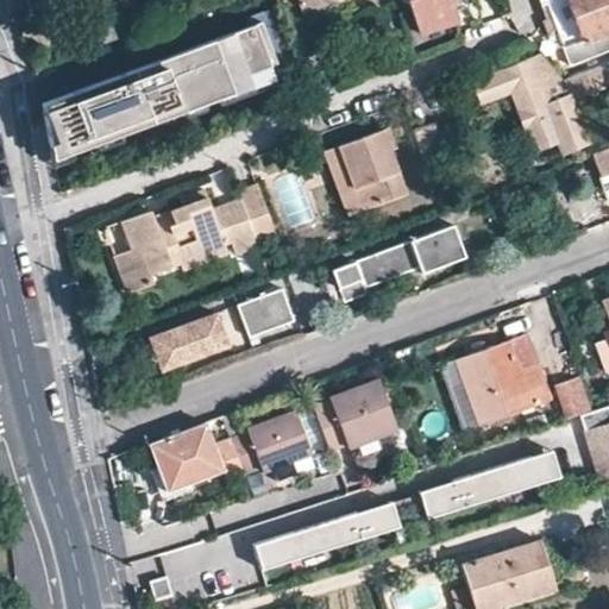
[(350,0),(303,0),(309,14),(350,0)]
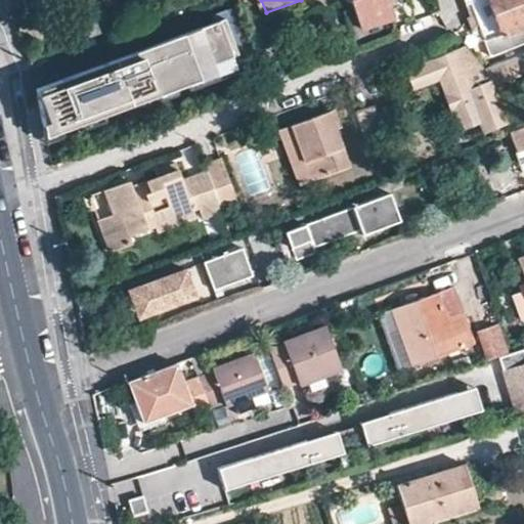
[(352,0),(364,31),(397,18),(389,0),(352,0)]
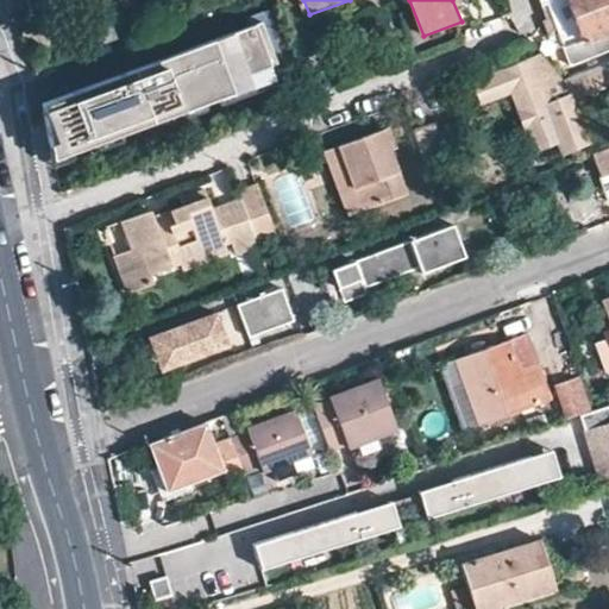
[(608,0),(550,0),(575,67),(608,55),(608,0)]
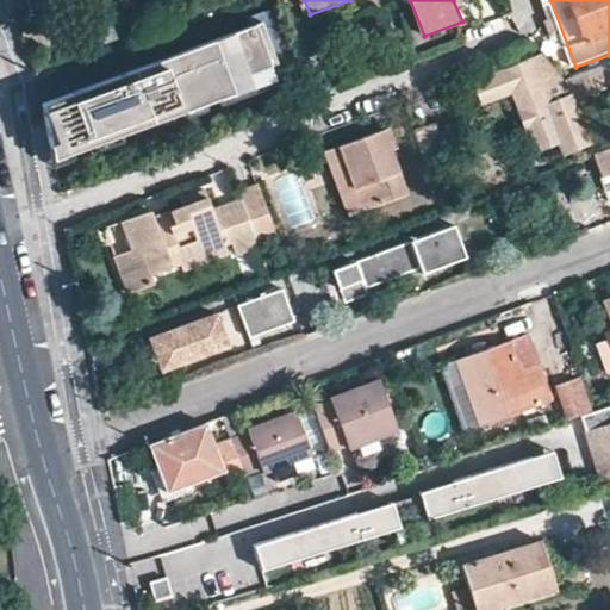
[(82,26),(89,47),(113,37),(107,17),(82,26)]
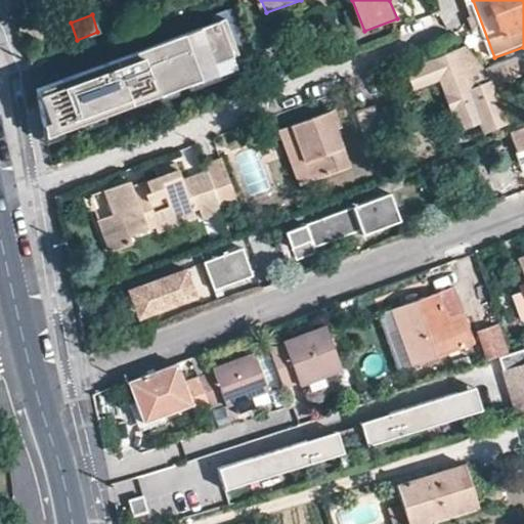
[(37,89),(39,96),(231,27),(229,19),(37,89)]
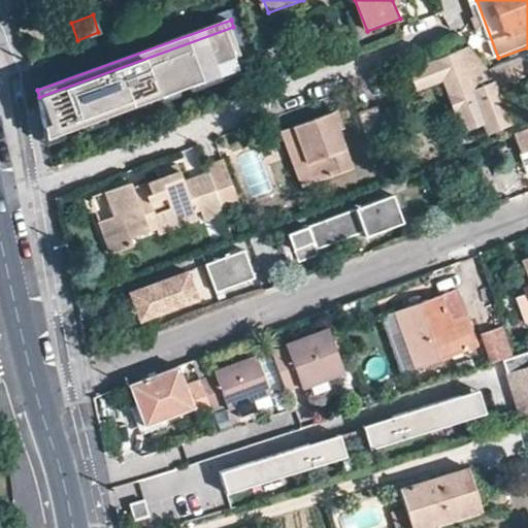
[(248,66),(233,27),(39,97),(43,118),(46,138),(248,66)]
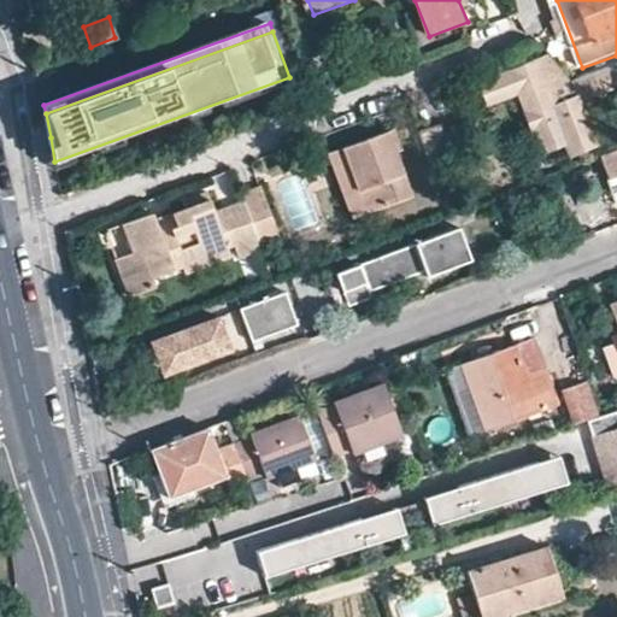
[(575,81),(577,81),(551,56),(476,83),(486,109),(517,97),(539,153),(546,151),(570,142),(576,156),(598,148),(582,103),(580,94),(575,81)]
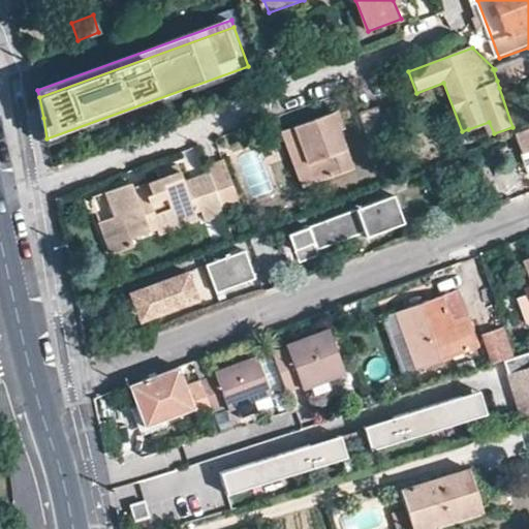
[(528,76),(528,56),(495,69),(493,69),(497,81),(499,88),(528,76)]
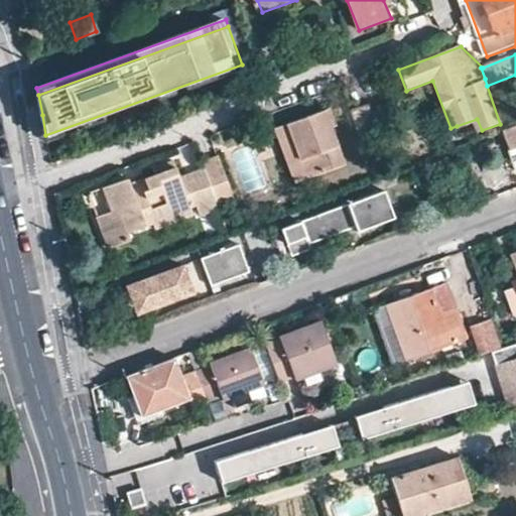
[(351,113),(362,144),(372,140),(380,137),(369,106),(351,113)]
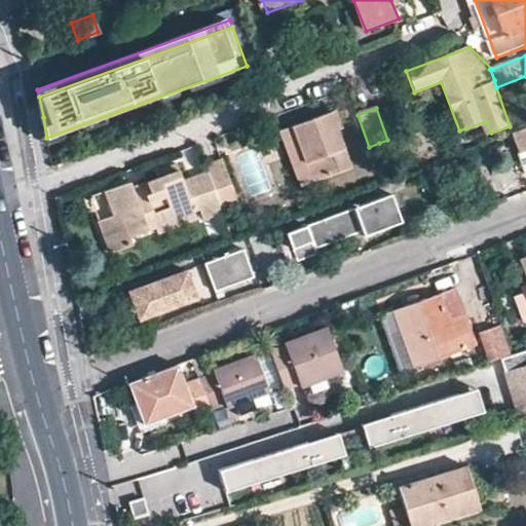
[(278,135),(298,187),(348,168),(336,135),(342,133),(335,115),(278,135)]
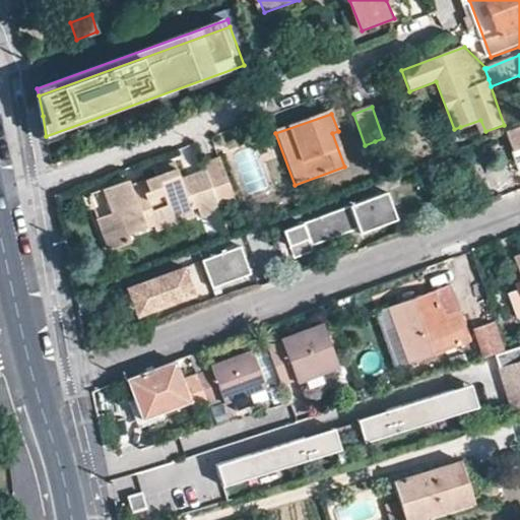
[(220,163),(204,167),(206,173),(219,212),(236,207),(220,163)]
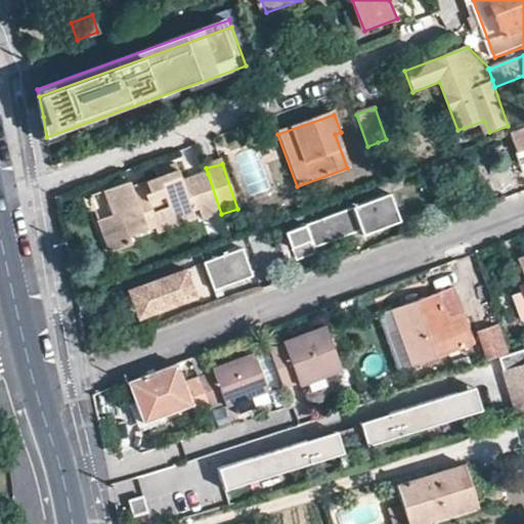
[(202,221),(221,214),(208,174),(180,183),(175,167),(154,173),(155,180),(144,184),(148,195),(134,201),(129,189),(128,183),(100,192),(110,216),(96,221),(107,254),(130,246),(127,238),(146,231),(143,223),(169,214),(171,220),(190,213),(198,211),(202,221)]
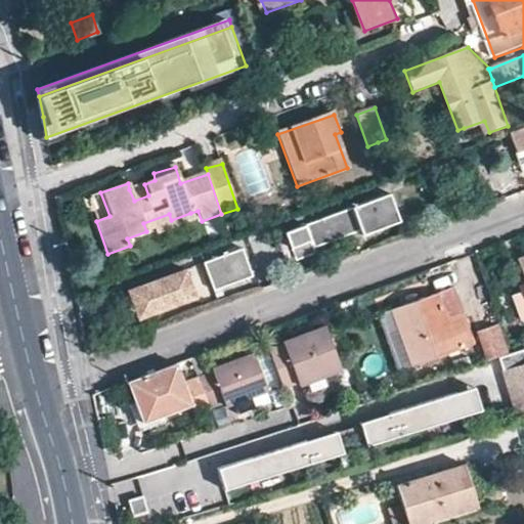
[(144,184),(129,189),(134,201),(148,195),(144,184)]
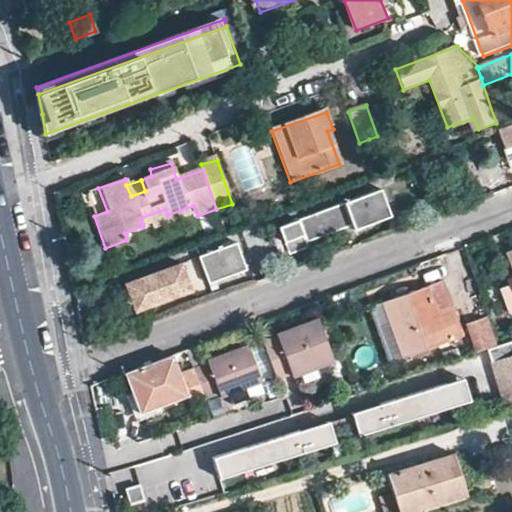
[(373,192),(383,220),(393,216),(383,189),(373,192)]
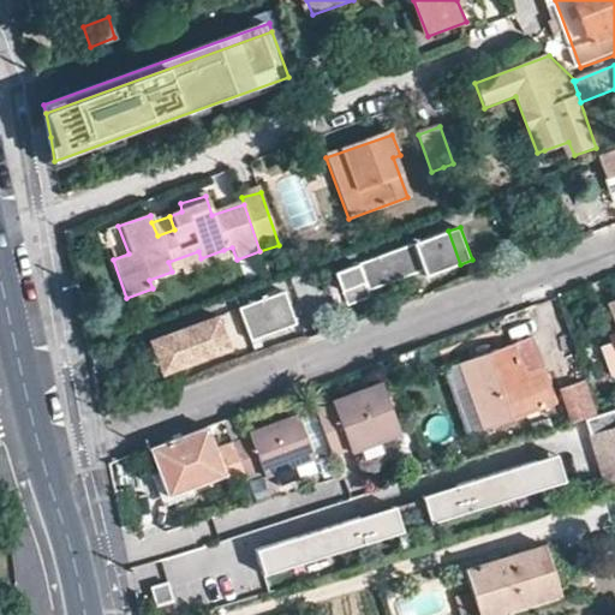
[(460,264),(448,231),(338,272),(350,305),(376,294),(374,288),(429,268),(431,274),(460,264)]
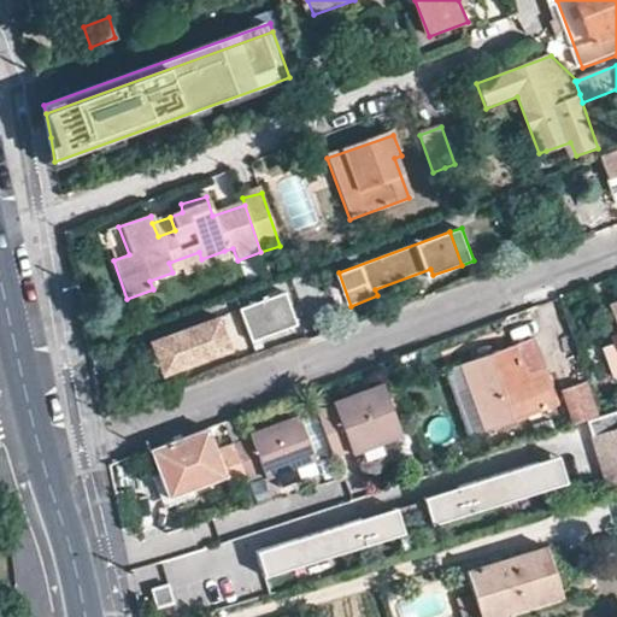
[(227,259),(224,251),(201,259),(199,252),(169,263),(172,272),(180,270),(181,275),(227,259)]
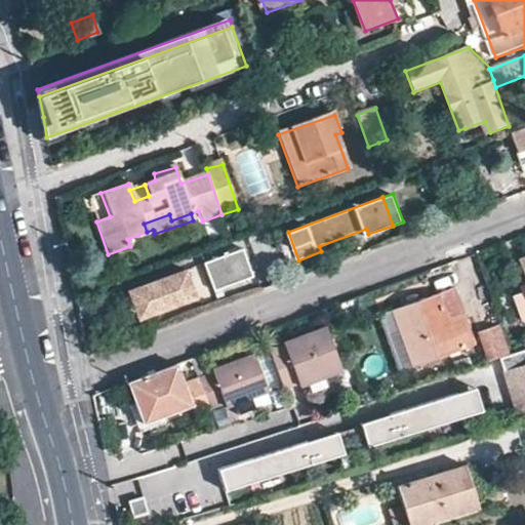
[(245,248),(206,261),(216,290),(255,276),(245,248)]
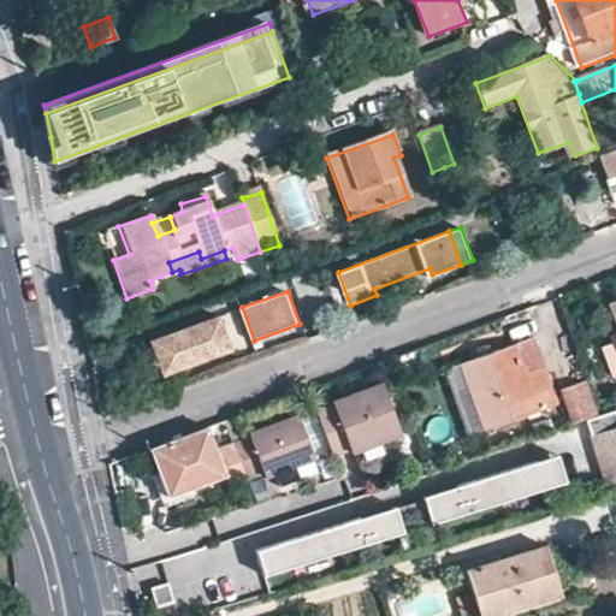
[(220,315),(153,339),(163,368),(194,357),(196,362),(234,349),(220,315)]
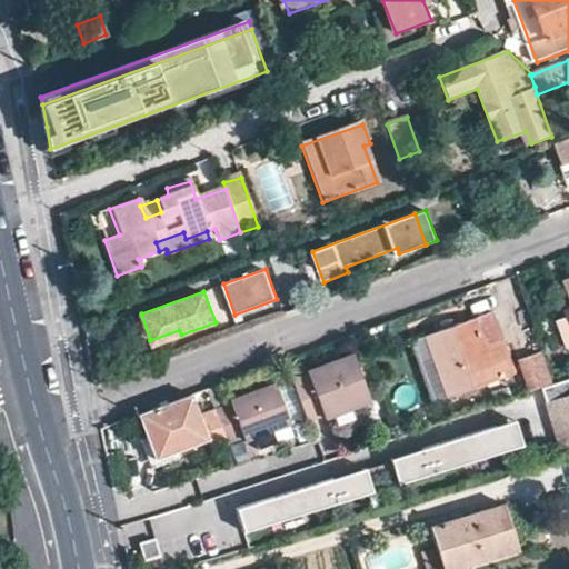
[(475,350),(490,343),(480,315),(463,321),(475,350)]
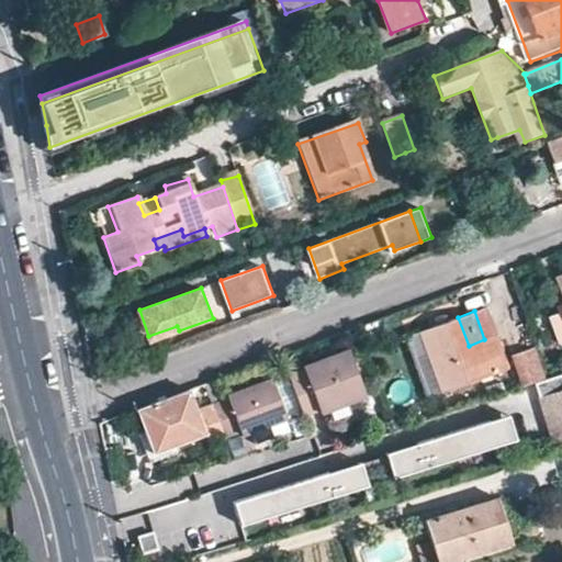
[(412,334),(434,395),(496,373),(484,339),(469,346),(458,317),(412,334)]
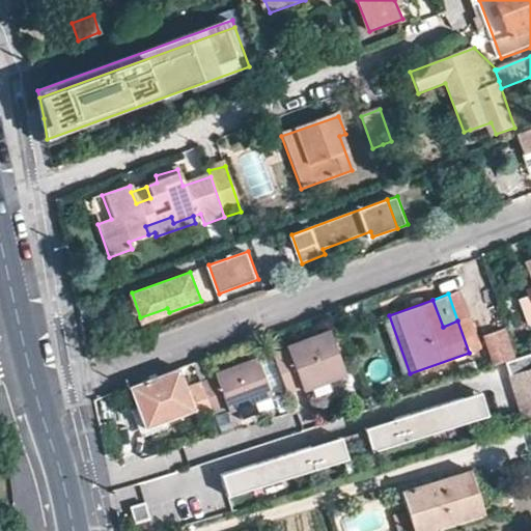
[(530,337),(530,300),(526,303),(528,309),(520,312),(530,338),(530,337)]
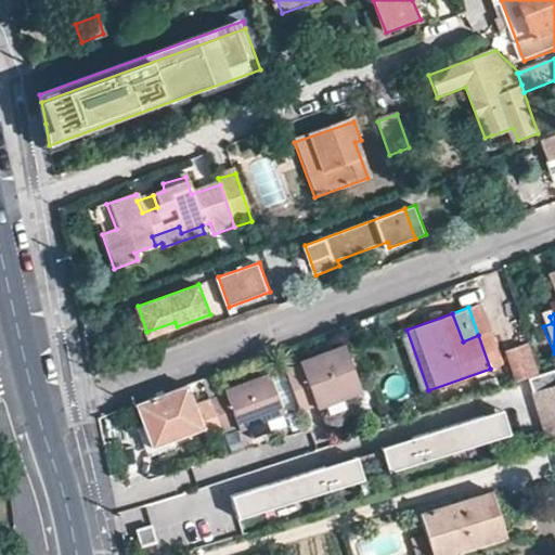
[(175,322),(146,332),(149,336),(177,326),(175,322)]
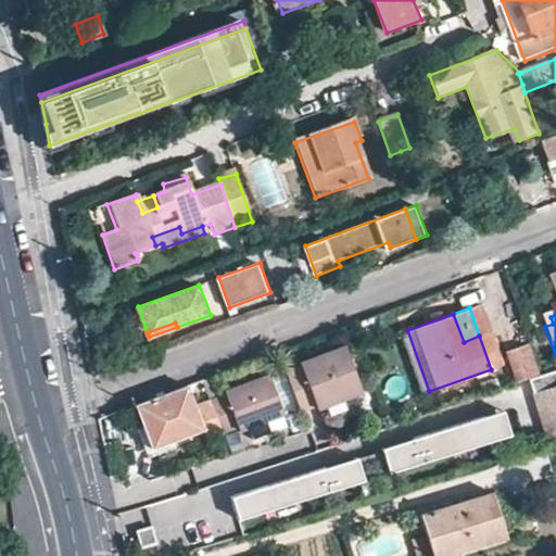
[(395,335),(417,395),(429,391),(407,330),(395,335)]
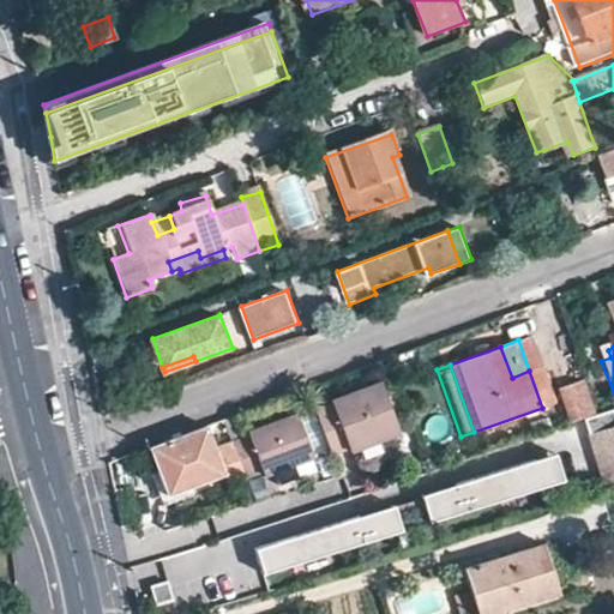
[(399,435),(380,383),(332,401),(333,405),(317,411),(332,455),(359,445),(365,462),(385,453),(381,443),(399,435)]
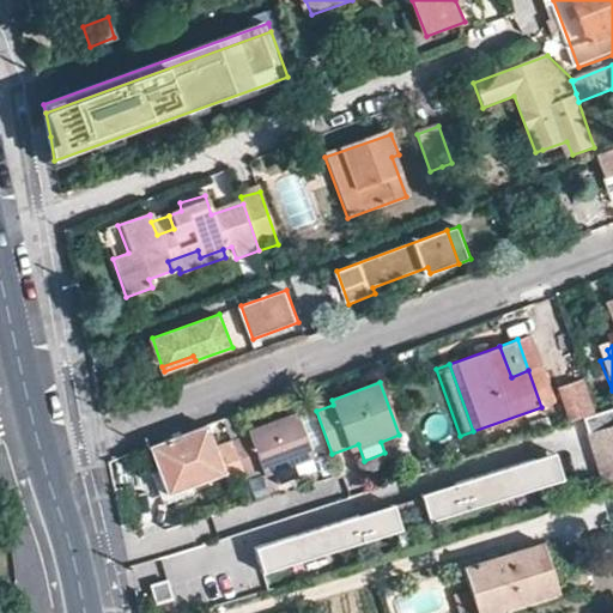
[(552,399),(563,434),(584,426),(587,425),(575,392),(552,399)]
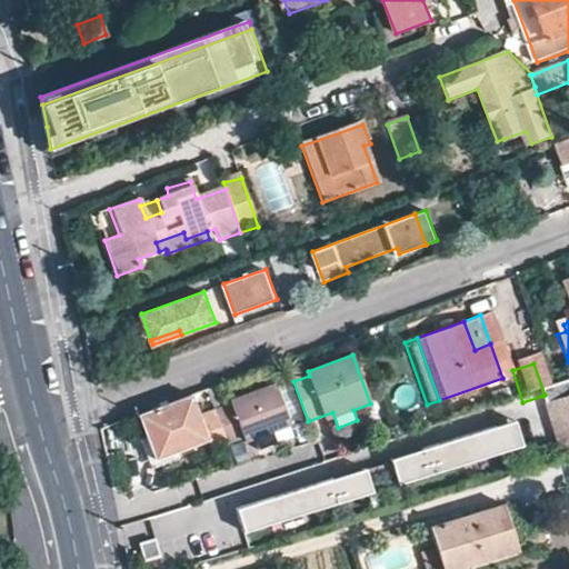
[(291,425),(276,383),(230,400),(231,405),(216,411),(227,443),(251,435),(257,449),(276,442),(272,431),(291,425)]
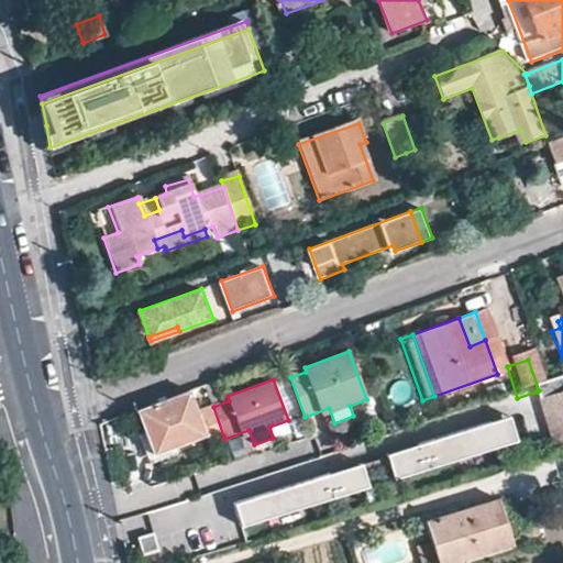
[(562,383),(539,390),(537,392),(555,453),(562,450),(562,383)]
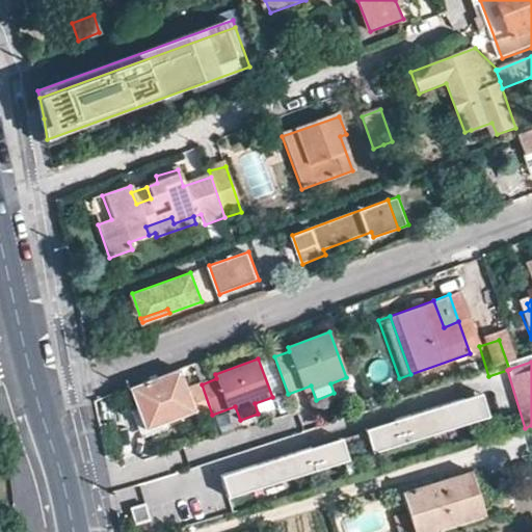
[(180,369),(131,387),(148,430),(195,411),(180,369)]
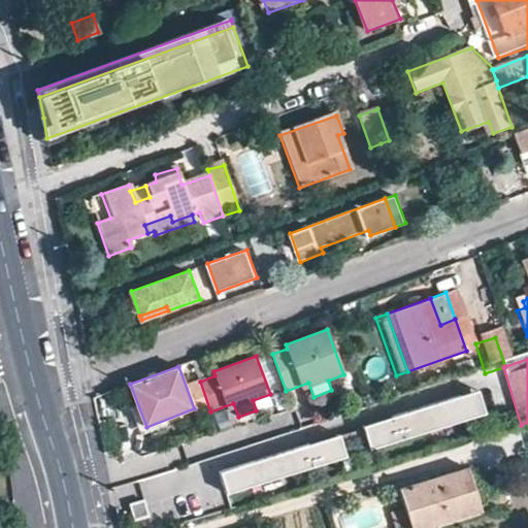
[(463,399),(468,423),(486,418),(480,395),(463,399)]
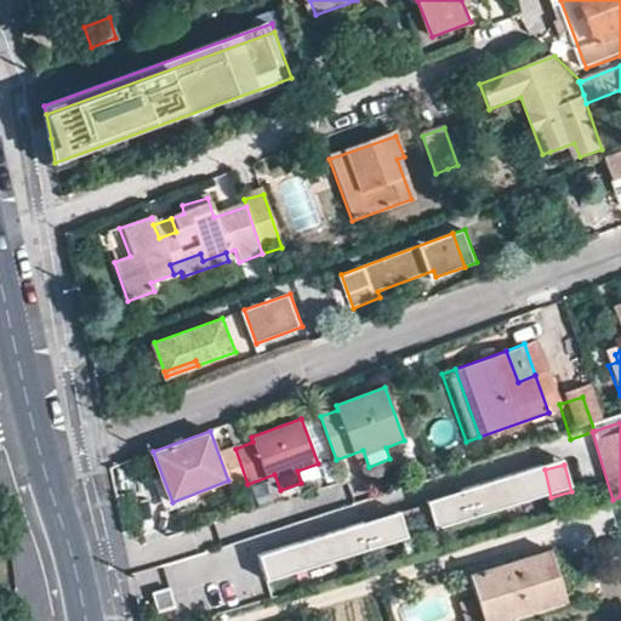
[(451,507),(431,513),(427,514),(429,525),(433,524),(436,530),(551,497),(545,469),(461,494),(455,510),(451,507)]
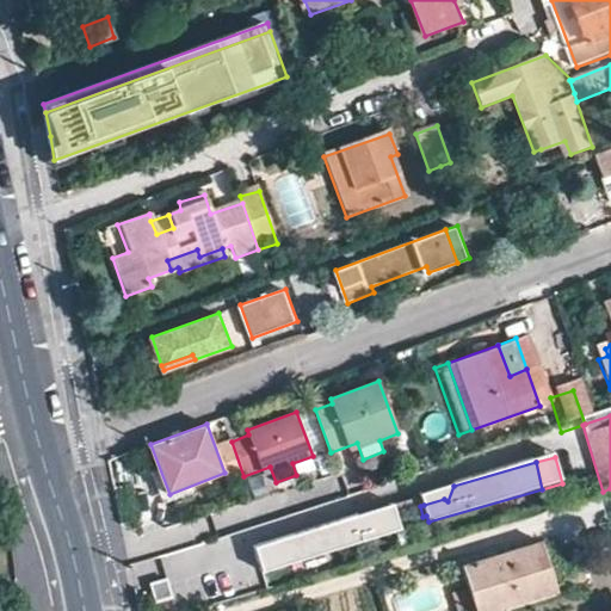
[(448,501),(454,486),(420,494),(424,505),(444,499),(448,501)]
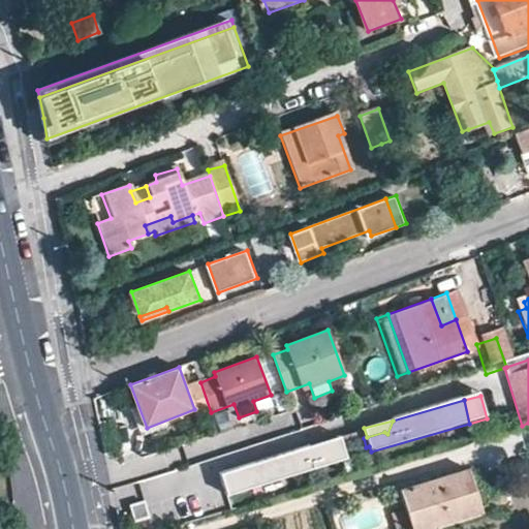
[(327,448),(342,443),(340,437),(311,445),(324,453),(327,448)]
